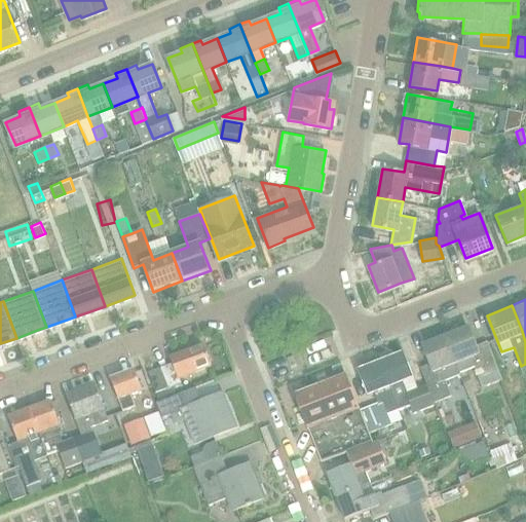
[(467,323),(444,332),(458,367),(474,362),(482,384),(502,377),(487,338),(476,342),(467,323)]
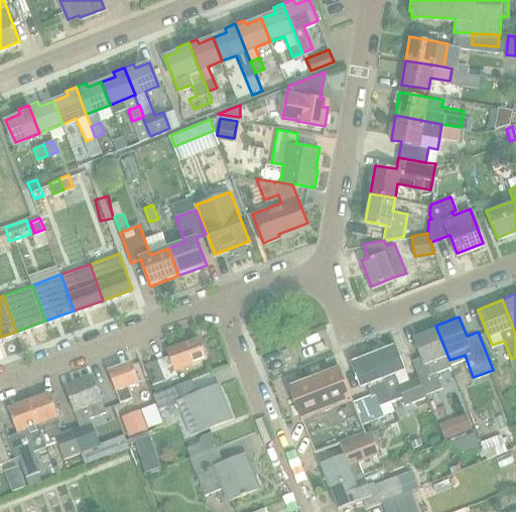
[(449,360),(435,326),(414,335),(421,353),(412,357),(418,374),(418,375),(425,393),(425,391),(443,384),(435,366),(449,360)]
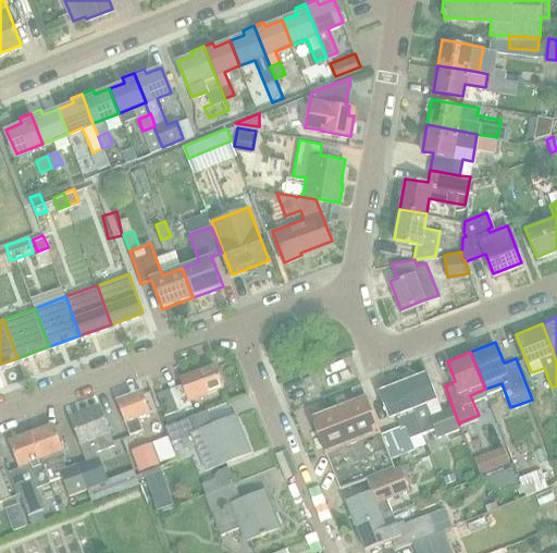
[(180,375),(183,382),(156,392),(164,413),(190,403),(189,397),(222,385),(213,361),(180,375)]
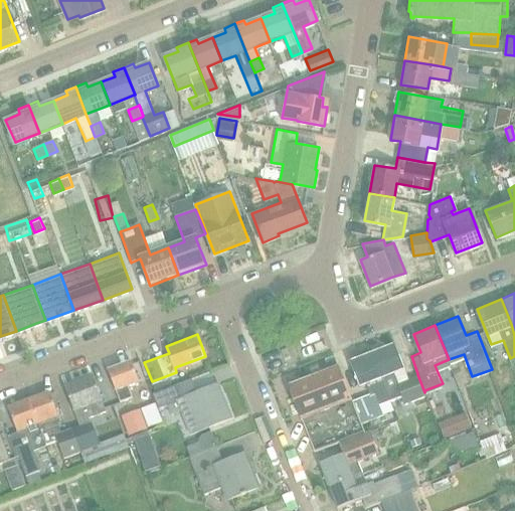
[(394,341),(371,350),(390,397),(400,393),(403,401),(424,392),(417,374),(397,381),(393,370),(404,366),(394,341)]
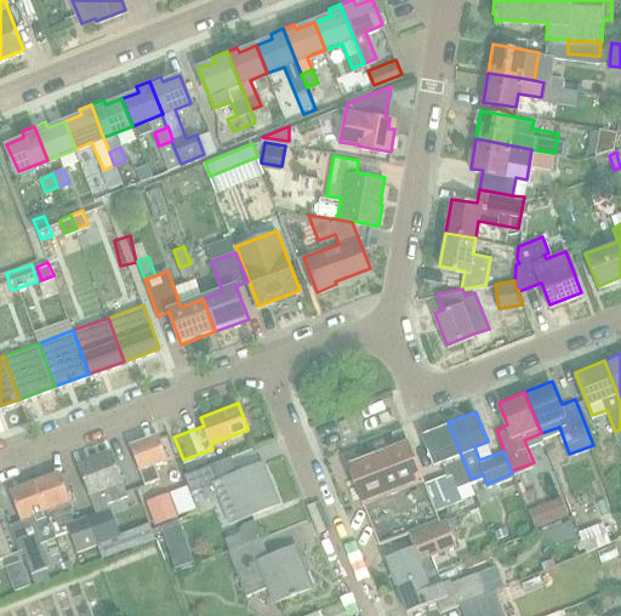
[(457,484),(471,479),(448,422),(420,433),(432,463),(439,460),(444,474),(425,482),(434,507),(461,496),(457,484)]
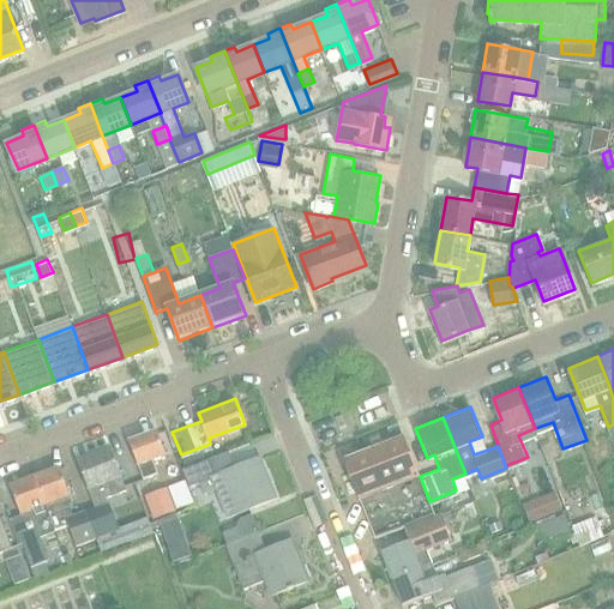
[(155,428),(127,438),(142,476),(156,471),(151,457),(164,452),(155,428)]
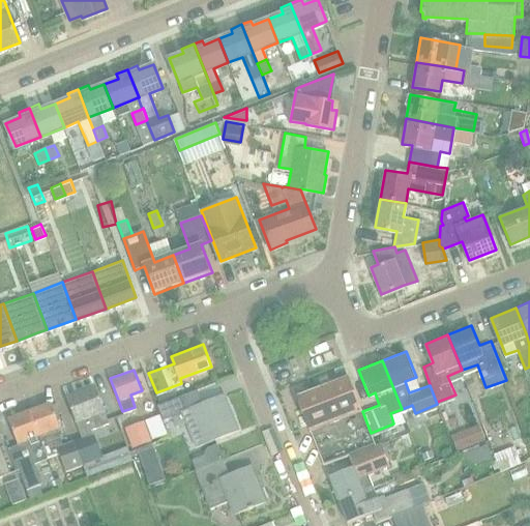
[(374,443),(357,400),(357,399),(348,375),(297,396),(307,422),(307,421),(323,463),(349,453),(374,443)]
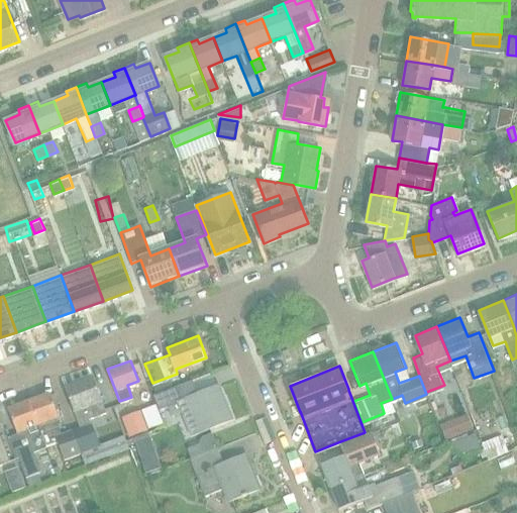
[(93,376),(65,386),(80,426),(74,429),(82,450),(96,445),(97,444),(87,417),(106,410),(93,376)]
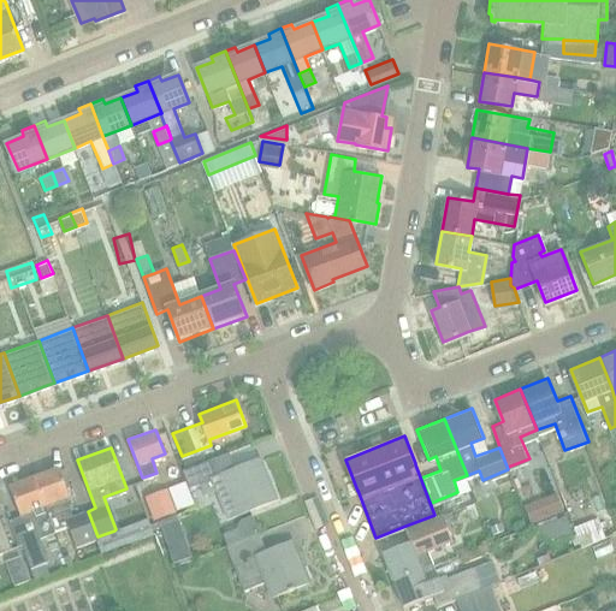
[(189,485),(200,480),(205,491),(217,486),(219,493),(220,492),(229,512),(238,508),(240,511),(276,497),(260,456),(232,467),(226,450),(182,467),(189,485)]
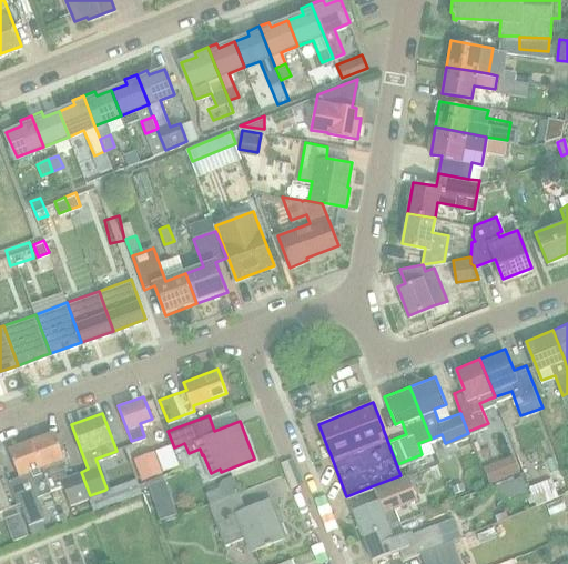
[(54,430),(32,439),(51,487),(62,484),(69,503),(89,495),(90,495),(81,472),(68,476),(61,459),(64,457),(54,430)]
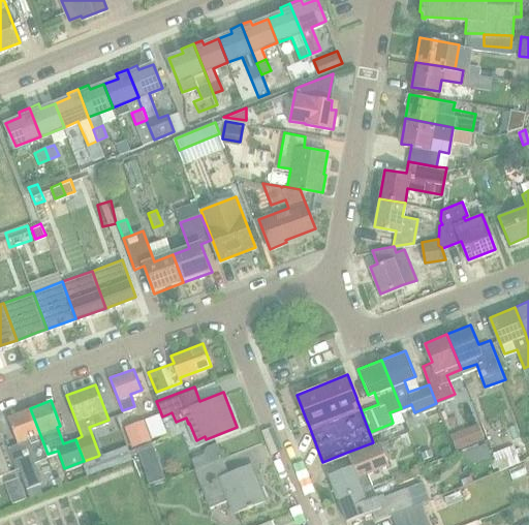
[(48,454),(30,408),(7,417),(17,441),(26,438),(34,459),(48,454)]
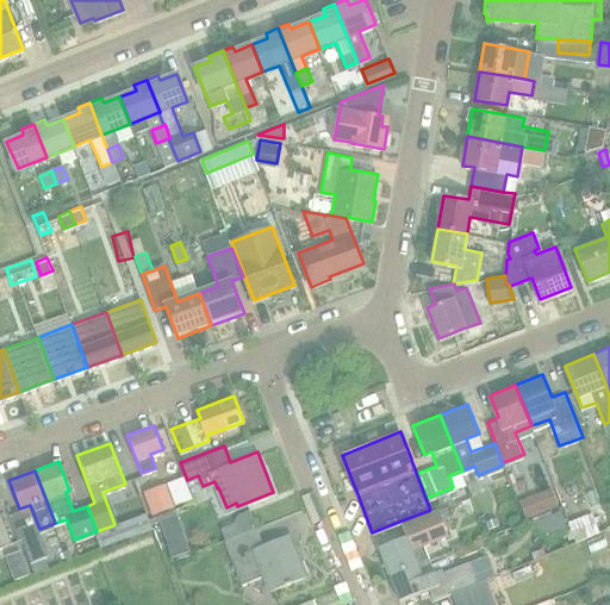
[(551,478),(558,500),(578,493),(571,471),(551,478)]
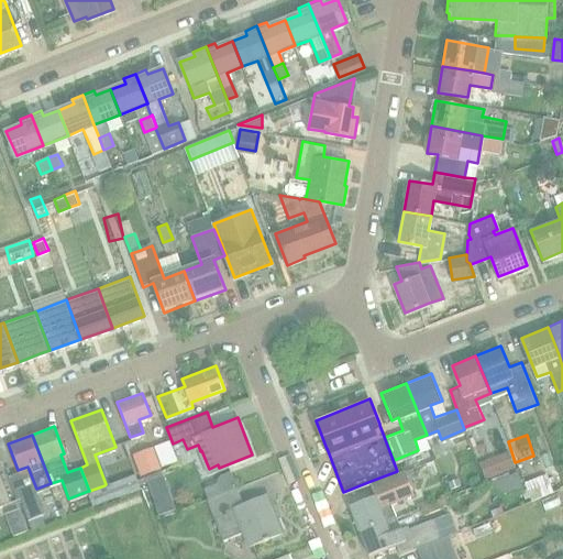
[(153,446),(133,452),(141,473),(161,467),(153,446)]
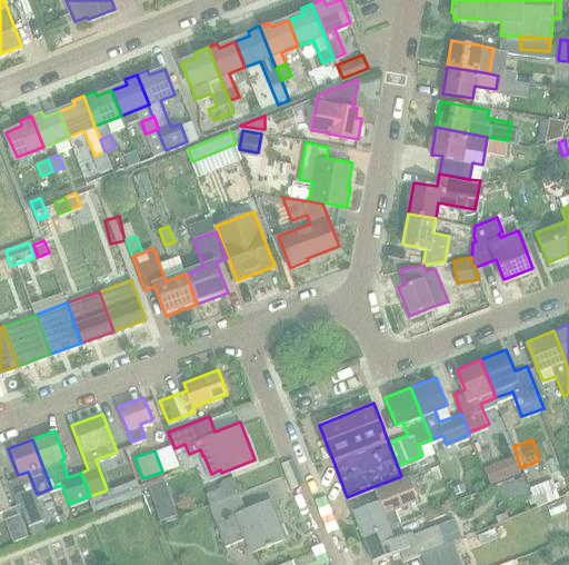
[(499,461),(483,466),(487,474),(490,483),(506,477),(502,468),(499,461)]
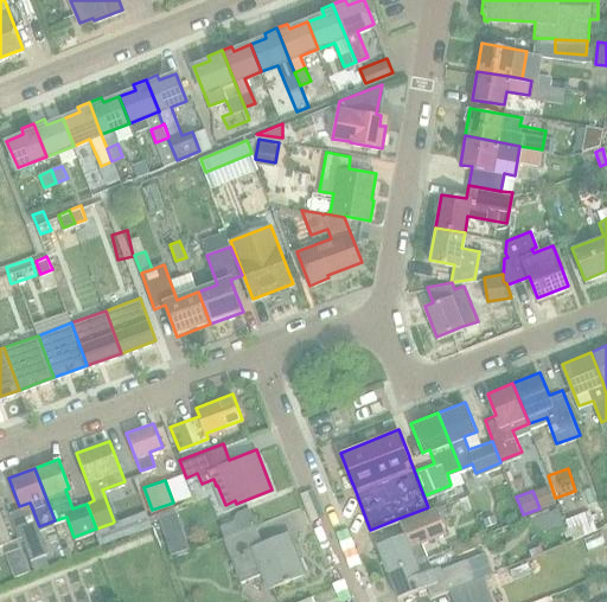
[(406,531),(376,543),(387,570),(416,558),(426,554),(421,539),(445,530),(435,505),(428,507),(400,518),(406,531)]
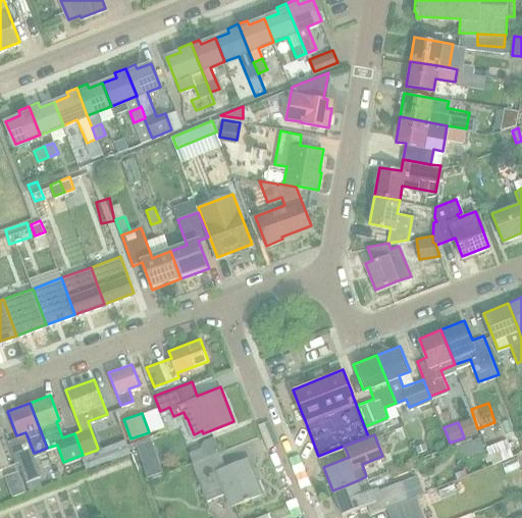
[(0,466),(10,463),(0,436),(0,435),(0,466)]
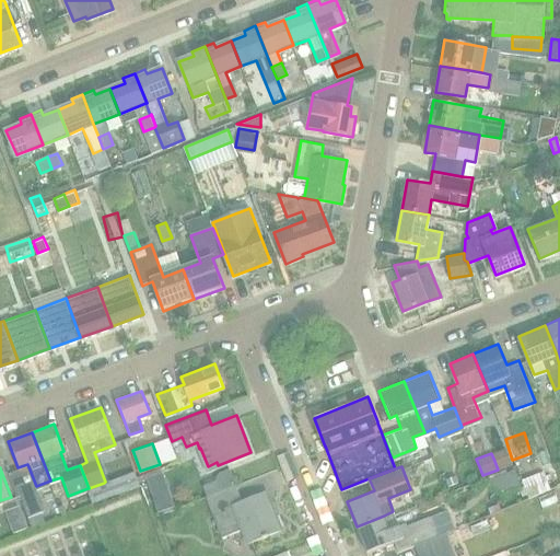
[(514,467),(488,477),(489,478),(490,481),(492,484),(494,485),(498,486),(500,488),(504,488),(509,487),(520,483),(514,467)]
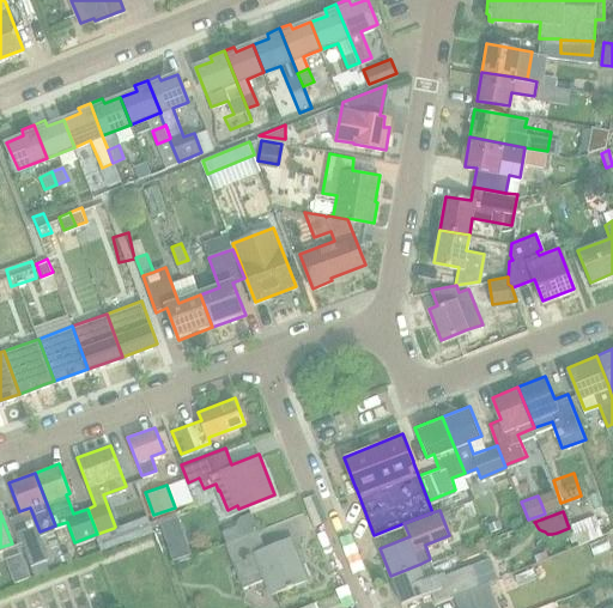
[(167,539),(183,534),(176,515),(161,521),(167,539)]
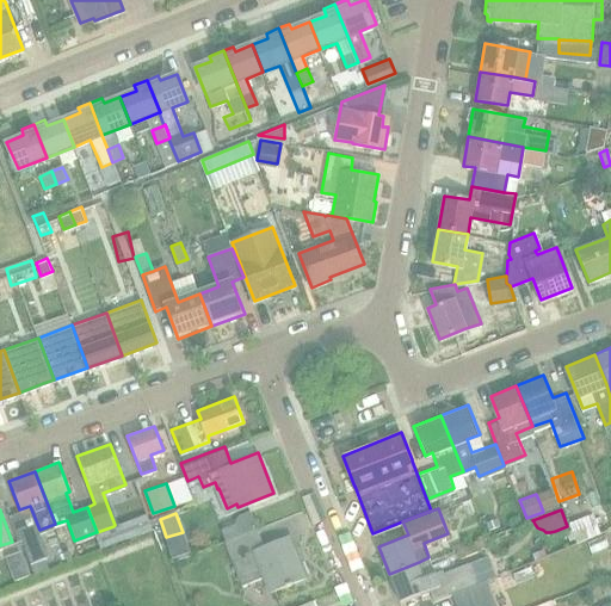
[(498,514),(486,519),(489,527),(501,523),(498,514)]
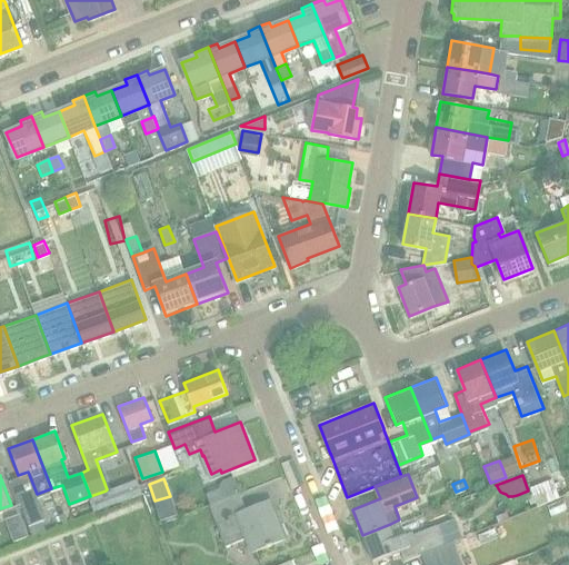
[(556,483),(533,492),(539,503),(560,494),(556,483)]
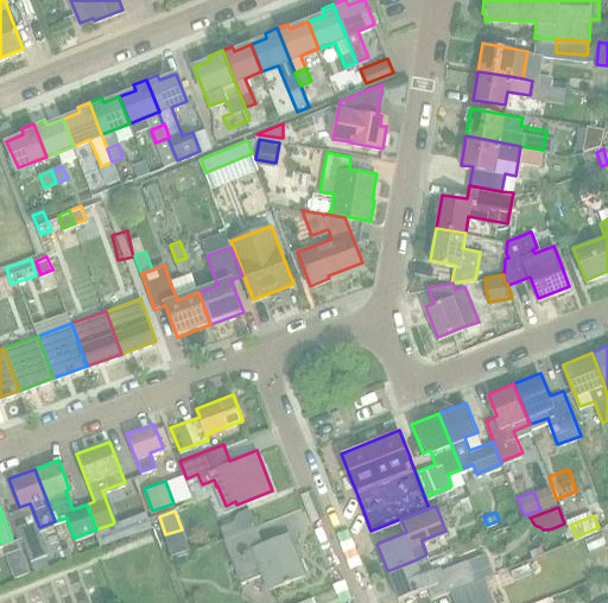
[(96,529),(95,529),(101,544),(118,538),(113,524),(96,529)]
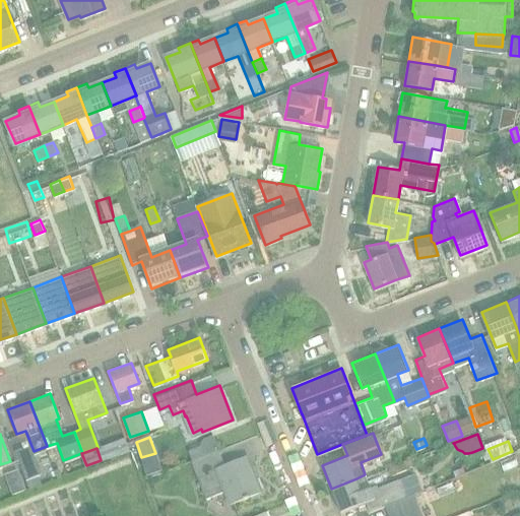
[(247,456),(225,465),(219,449),(191,460),(206,498),(225,490),(231,503),(261,491),(247,456)]
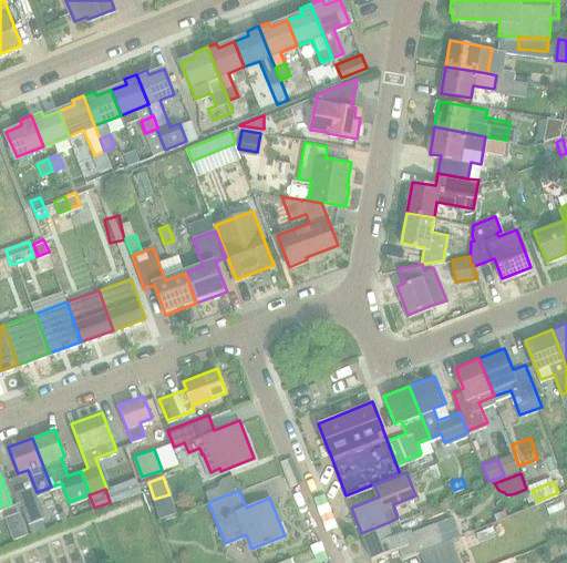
[(41,517),(42,515),(34,495),(20,501),(28,521),(41,517)]
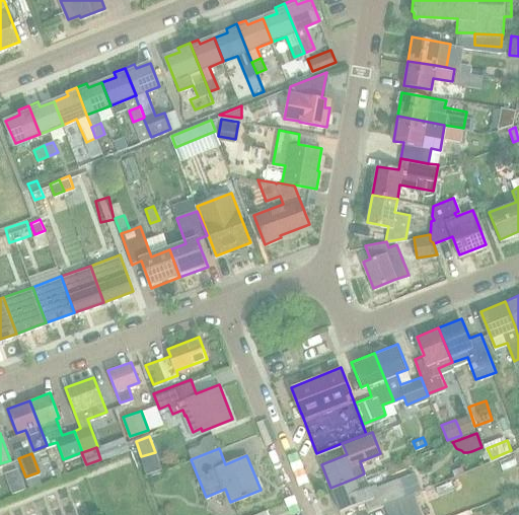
[(489,459),(482,462),(488,476),(496,473),(489,459)]
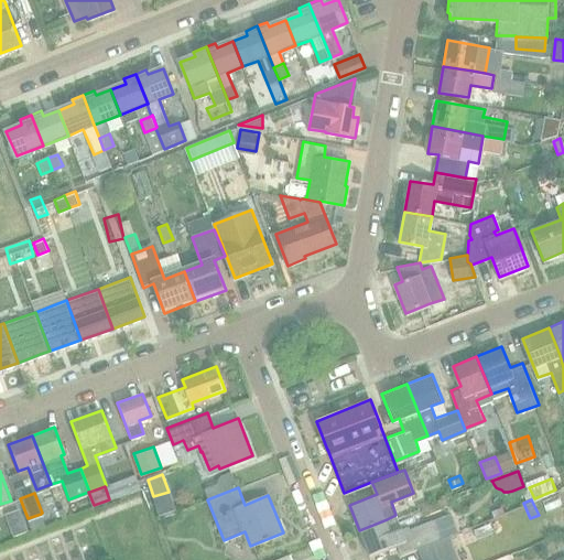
[(41,514),(28,518),(31,528),(44,523),(41,514)]
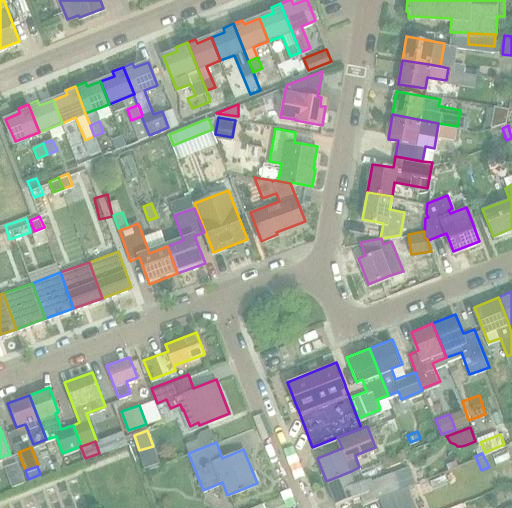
[(351,471),(326,481),(335,504),(360,494),(363,502),(380,495),(400,487),(392,469),(364,480),(359,467),(351,471)]
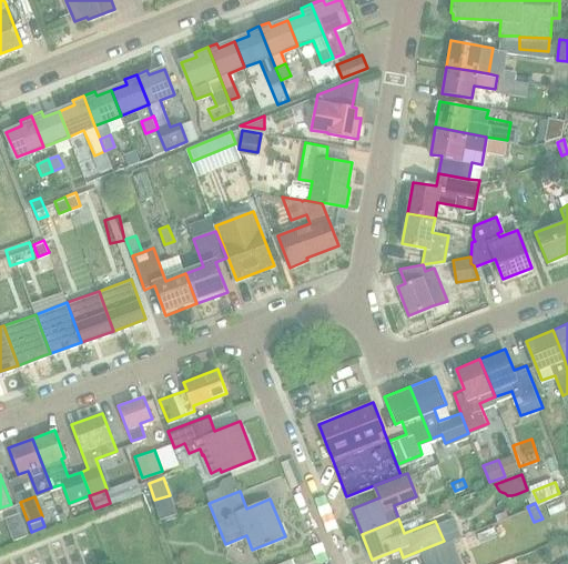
[(463,563),(453,537),(444,541),(422,550),(426,563),(463,563)]
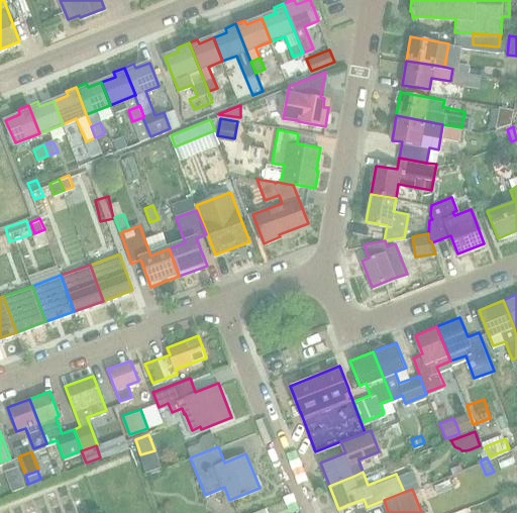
[(442,512),(466,512),(462,498),(440,504),(442,512)]
